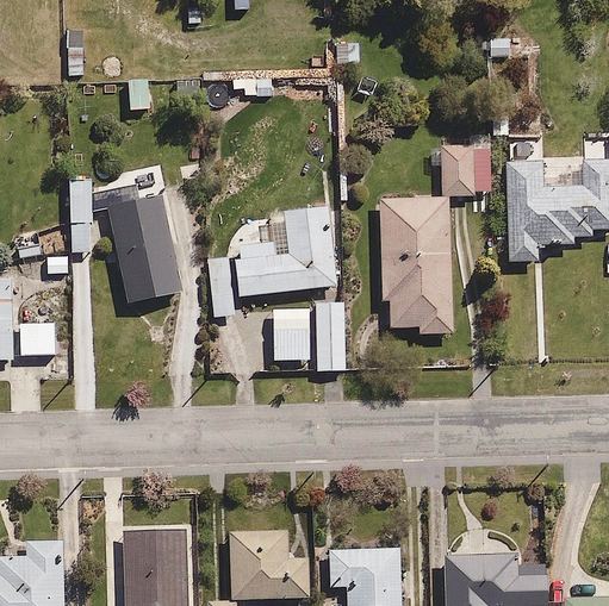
[(178,81),(124,81),(124,110),(151,110),(151,98),(178,98),(178,81)]
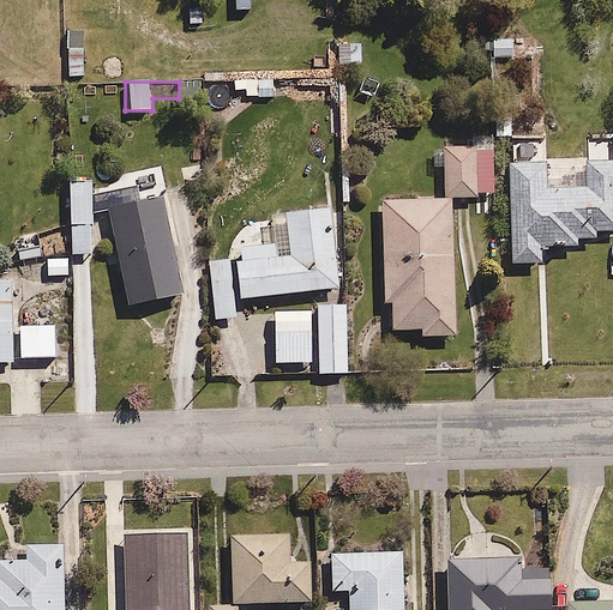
[(445,195),(380,198),(384,303),(391,303),(392,327),(421,327),(421,336),(457,334),(452,195),(481,194),(480,191),(493,191),(492,140),(434,143),(436,165),(445,165),(445,195)]
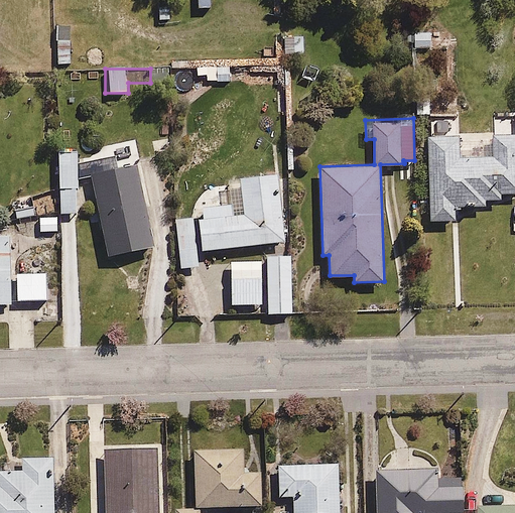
[(514,127),(492,128),(492,157),(463,158),(462,134),(426,134),(429,223),(457,222),(456,208),(486,207),(486,200),(504,199),(504,194),(514,194),(514,127)]
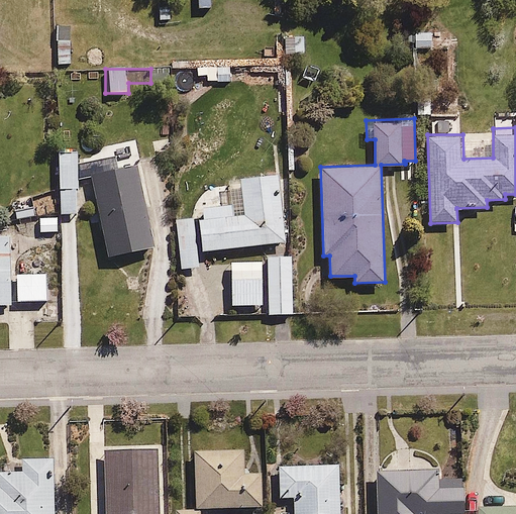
[(76,150),(60,151),(61,211),(77,210),(76,150)]
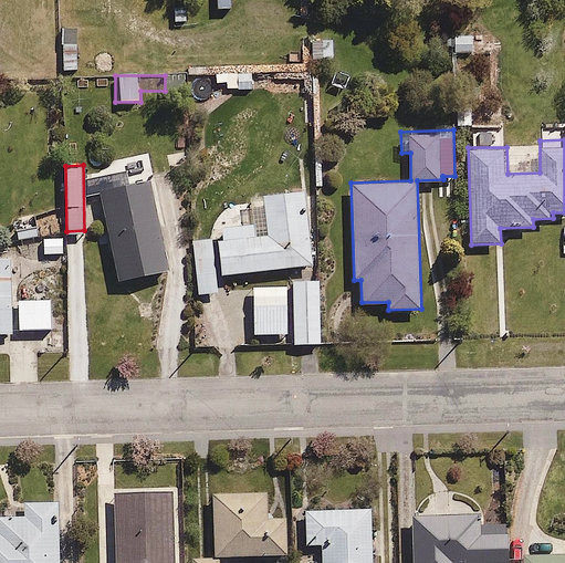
[(152,180),(100,191),(119,281),(171,270),(152,180)]
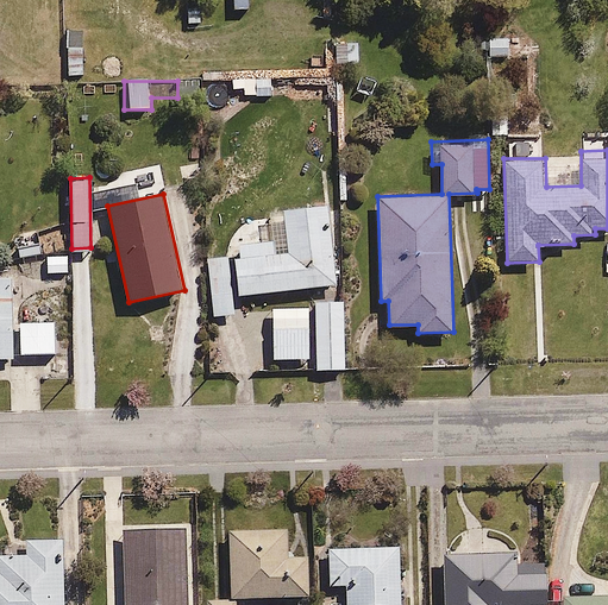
[(270,241),(234,244),(238,295),(333,288),(327,202),(268,207),(270,241)]
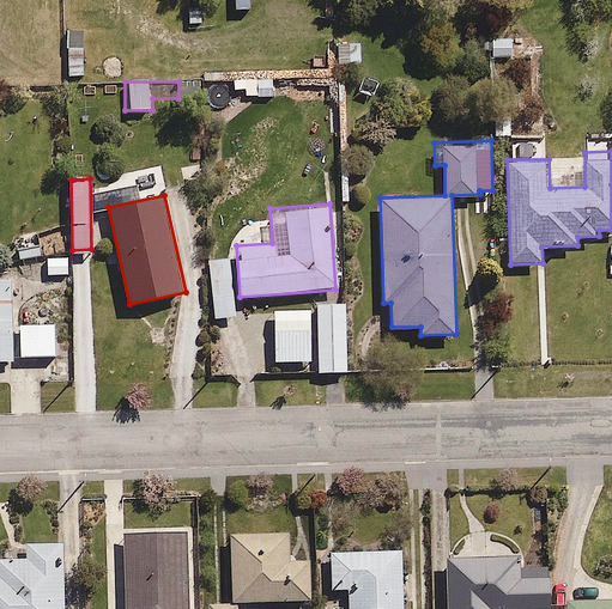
[(42,233),(14,233),(14,256),(42,257),(42,233)]
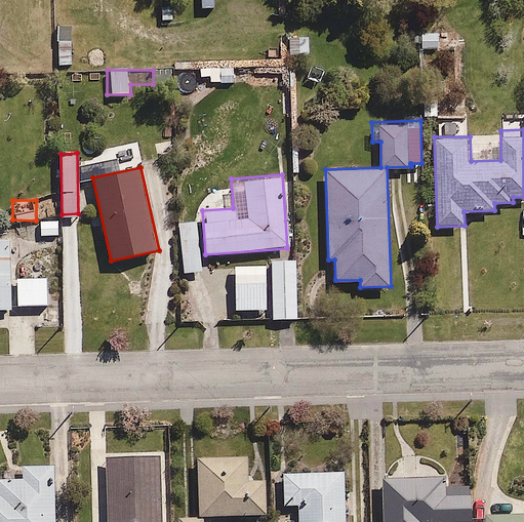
[(63,219),(40,218),(40,234),(62,235),(63,219)]
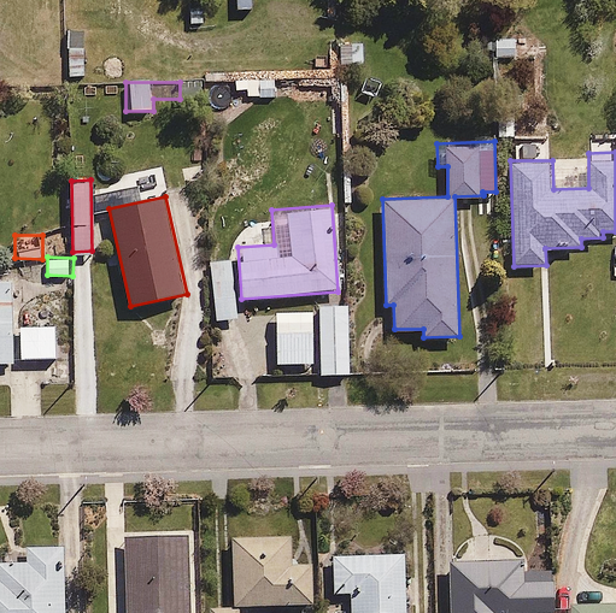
[(235,258),(209,260),(213,319),(240,318),(235,258)]
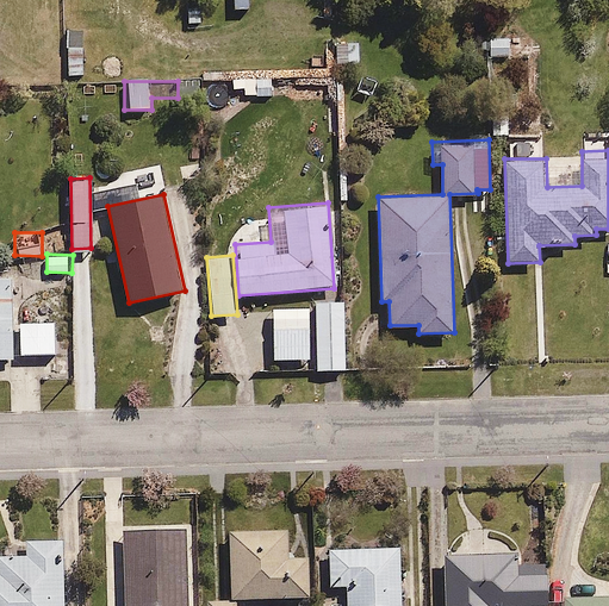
[(17,280),(0,280),(0,361),(17,361),(17,280)]
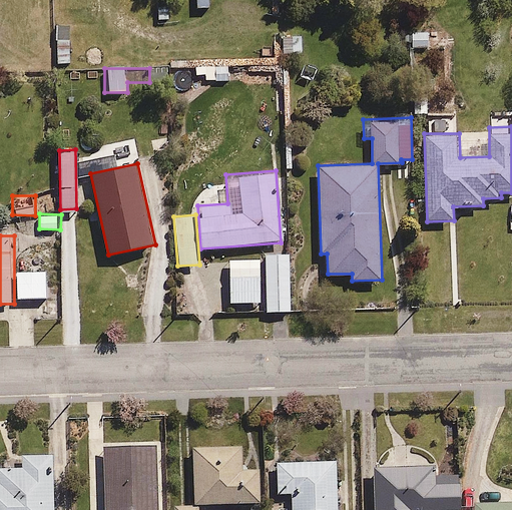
[(64,239),(17,239),(17,299),(48,299),(48,268),(64,268),(64,239)]
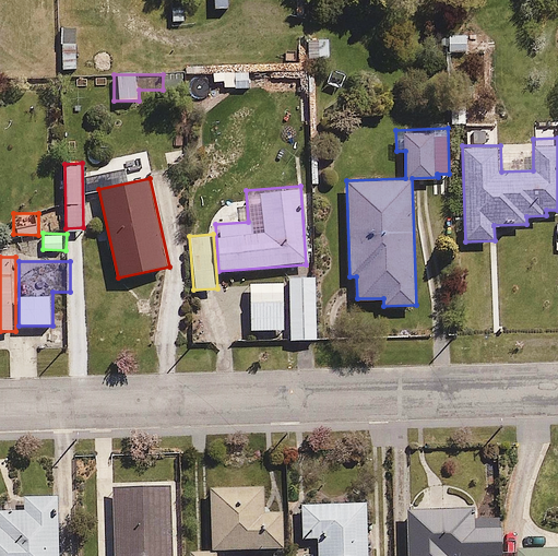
[(318,274),(286,275),(287,341),(320,340),(318,274)]
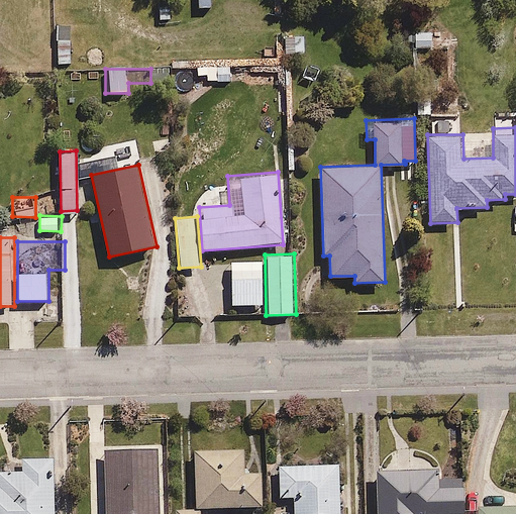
[(161,513),(160,447),(104,449),(105,513),(161,513)]
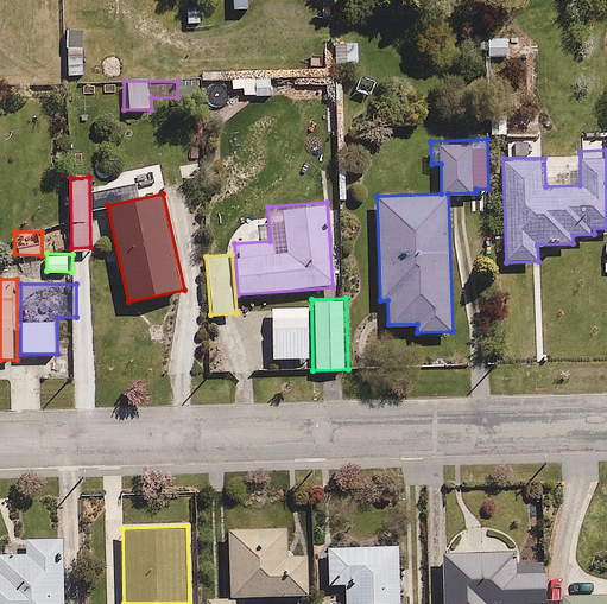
[(227,597),(204,597),(204,603),(239,603),(239,593),(308,592),(308,558),(288,558),(288,526),(227,527),(227,597)]
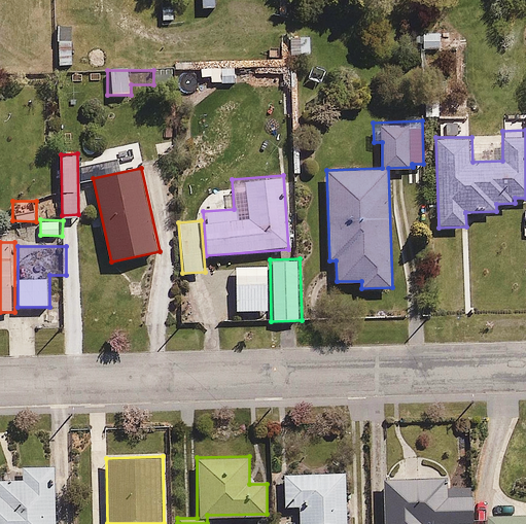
[(0,523),(54,523),(53,464),(15,465),(16,476),(0,476),(0,523)]
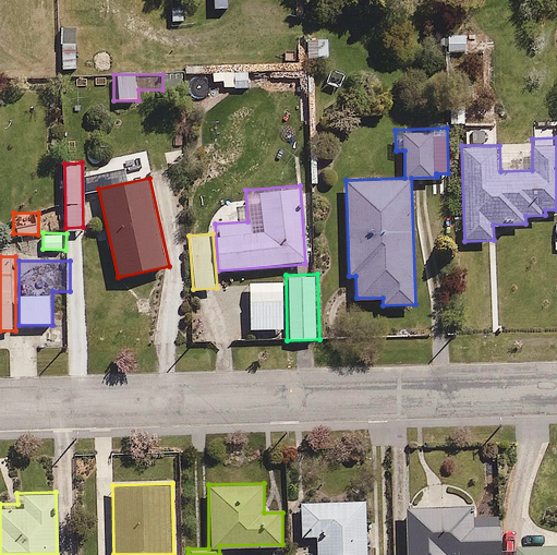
[(371,554),(370,497),(301,499),(302,535),(316,535),(316,554),(371,554)]
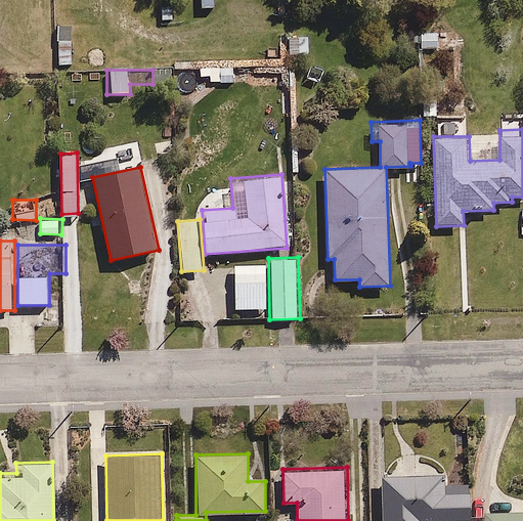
[(444,477),(377,475),(376,520),(469,520),(470,492),(444,491),(444,477)]
